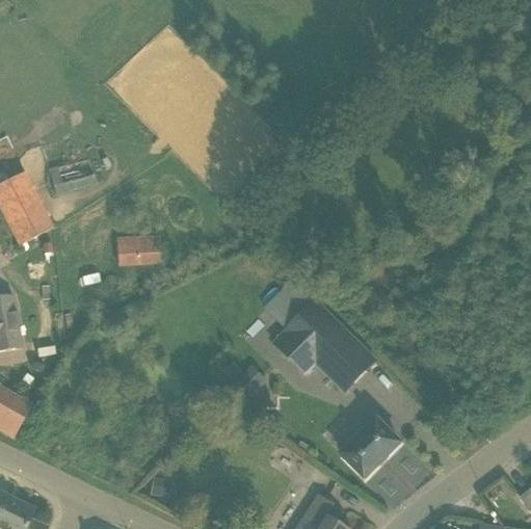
[(97,184),(89,156),(49,167),(57,195),(97,184)]
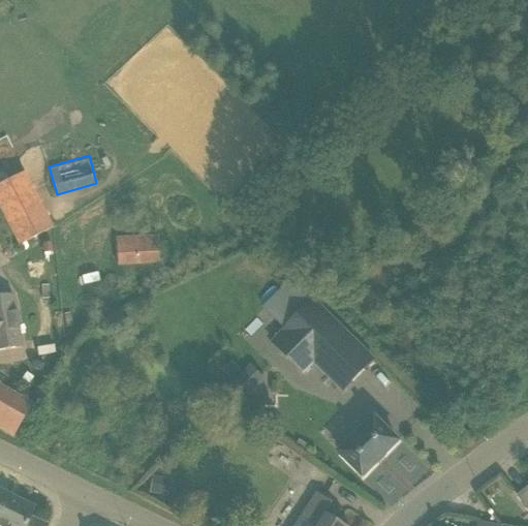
[(54,225),(26,169),(0,183),(0,208),(19,244),(54,225)]
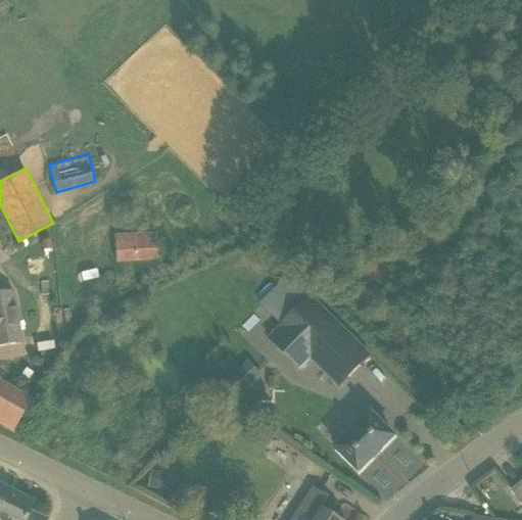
[(117,261),(160,260),(159,230),(116,231),(117,261)]
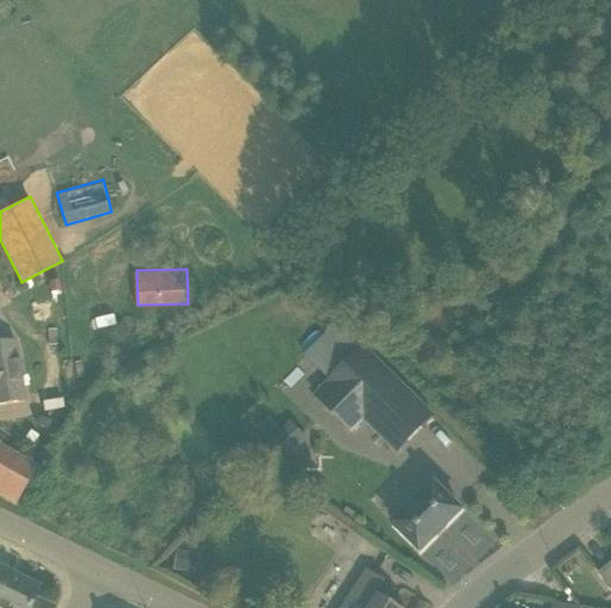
[(0,401),(25,398),(17,338),(0,341),(0,401)]
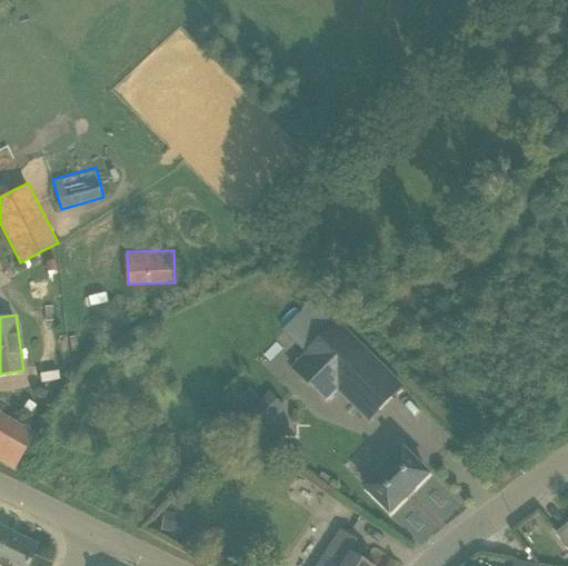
[(304,353),(310,359),(298,371),(326,398),(339,386),(371,417),(402,386),(342,326),(337,320),(304,353)]
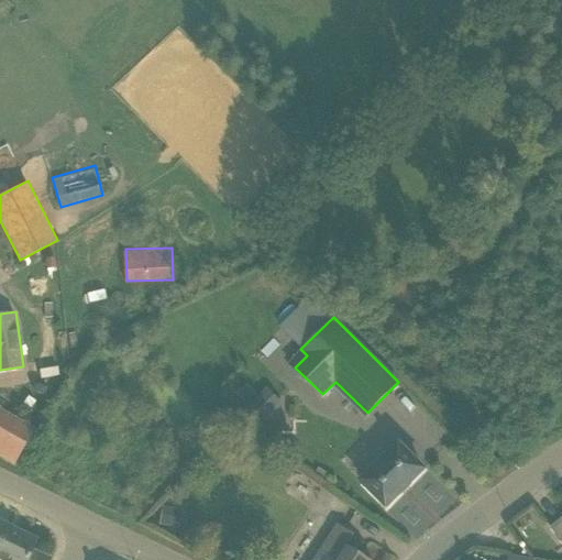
[(267,418),(252,403),(243,410),(259,427),(267,418)]
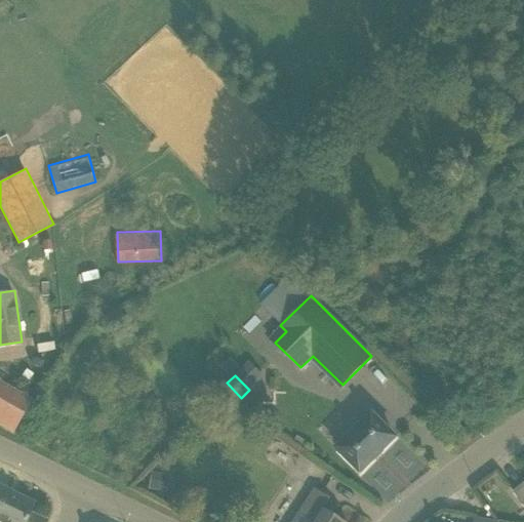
[(0,422),(14,431),(31,401),(32,398),(0,379),(0,422)]
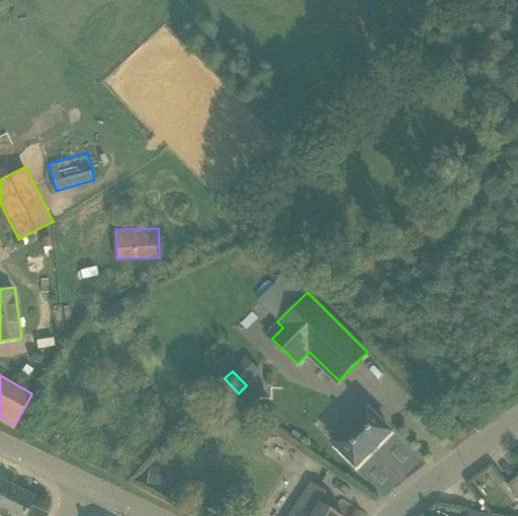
[(346,431),(335,443),(357,465),(391,431),(368,408),(356,420),(351,415),(341,425),(346,431)]
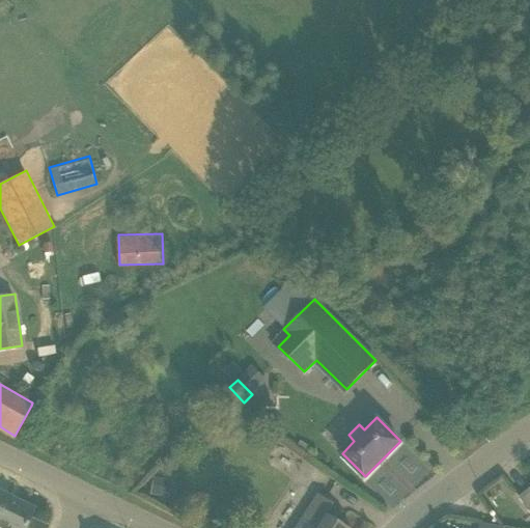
[(164,496),(168,477),(154,475),(150,493),(164,496)]
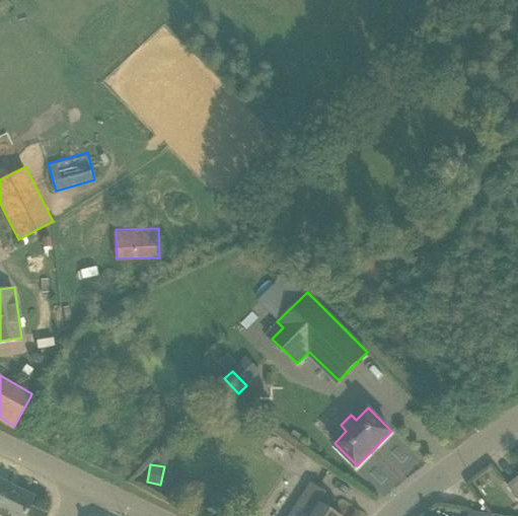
[(0,477),(0,499),(8,483),(0,477)]
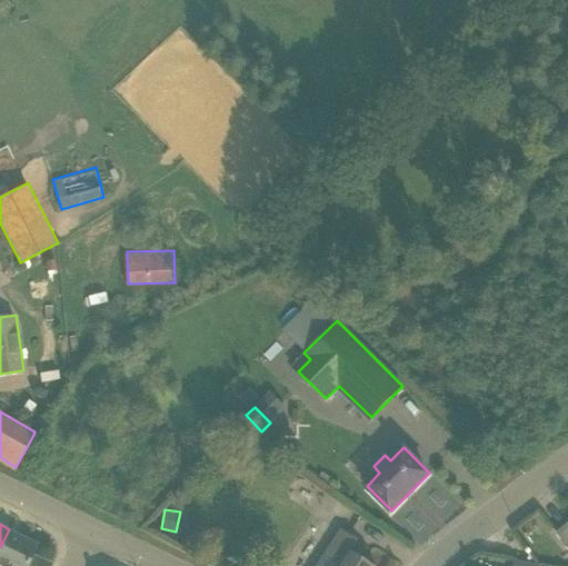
[(375,565),(350,550),(358,538),(341,527),(316,565),(375,565)]
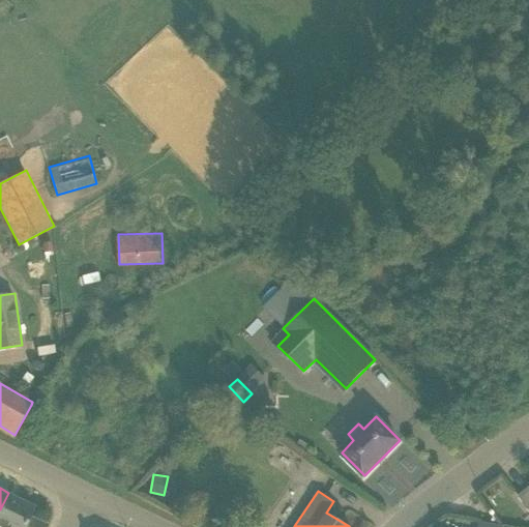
[(0,526),(25,526),(35,505),(8,493),(0,509),(0,526)]
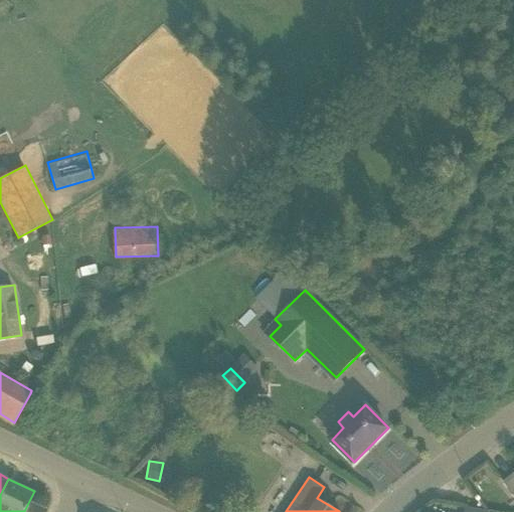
[(25,511),(33,511),(38,504),(31,501),(25,511)]
